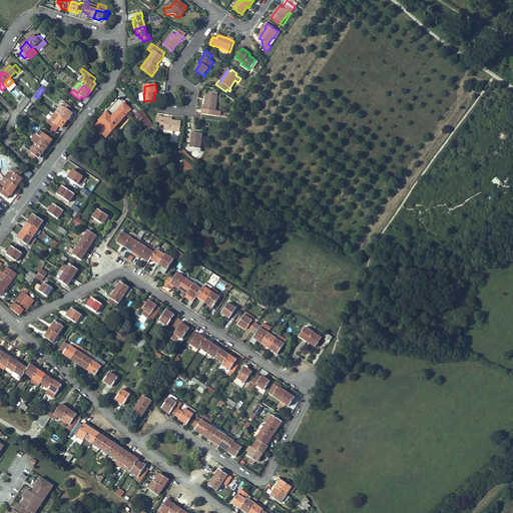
[(202,115),(220,117),(221,112),(216,111),(217,96),(206,95),(204,109),(203,109),(202,111),(202,115)]
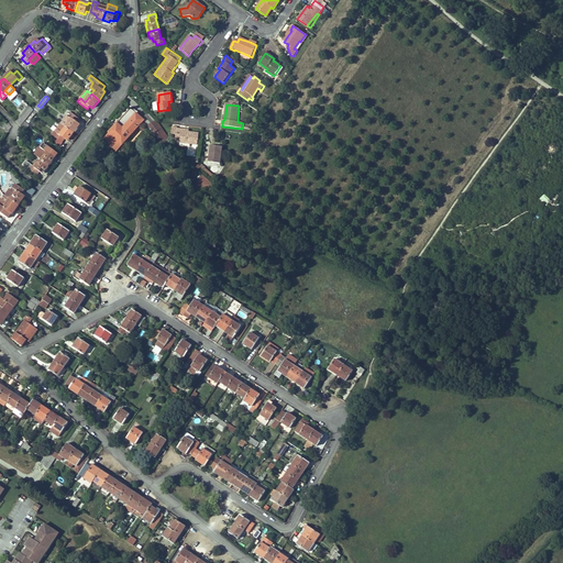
[(24,121),(32,112),(33,110),(30,106),(21,116),(15,121),(21,127),(24,121)]
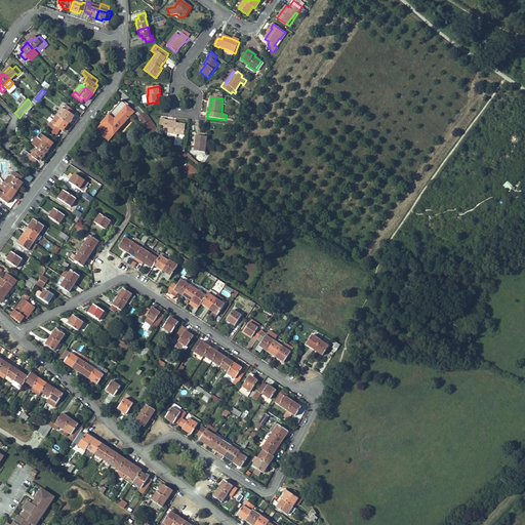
[(36,106),(39,102),(38,101),(35,98),(31,103),(30,105),(31,107),(32,107),(34,105),(36,106)]
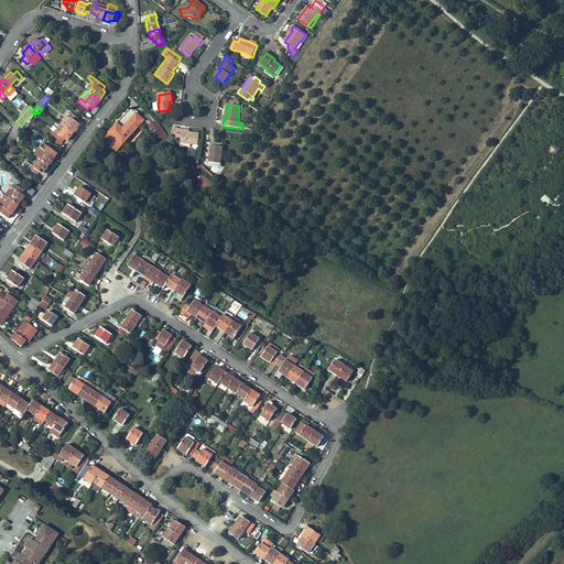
[(134,112),(130,108),(109,131),(105,136),(106,137),(105,139),(109,142),(107,143),(111,147),(112,145),(115,148),(120,142),(122,143),(143,120),(137,115),(138,112),(136,111),(134,112)]
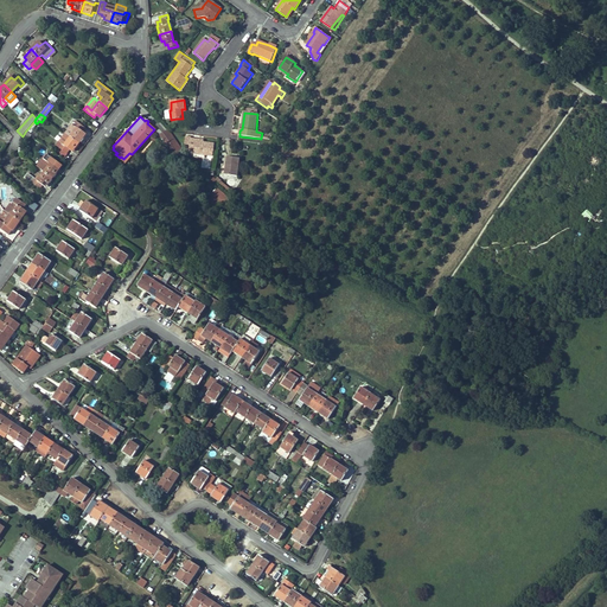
[(85,134),(83,132),(85,128),(76,121),(72,125),(77,128),(71,136),(80,144),(85,134)]
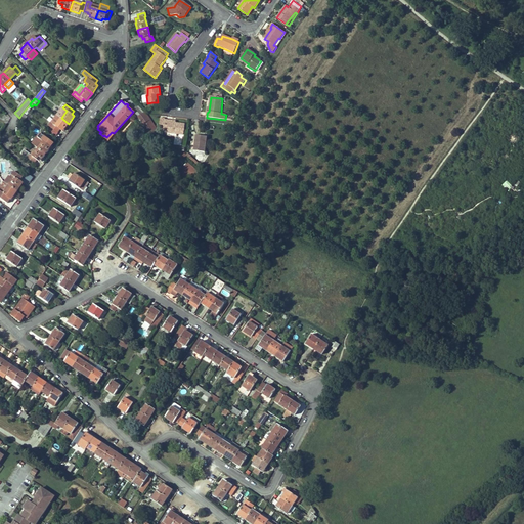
[(138,105),(132,108),(134,111),(133,112),(137,116),(144,112),(138,105)]
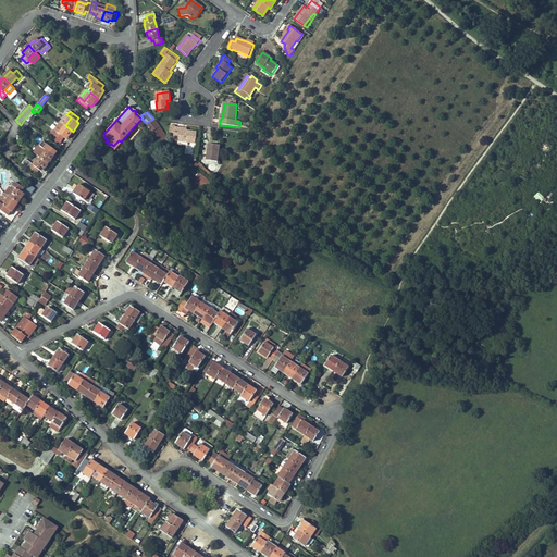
[(65,125),(71,118),(66,114),(61,122),(65,125)]
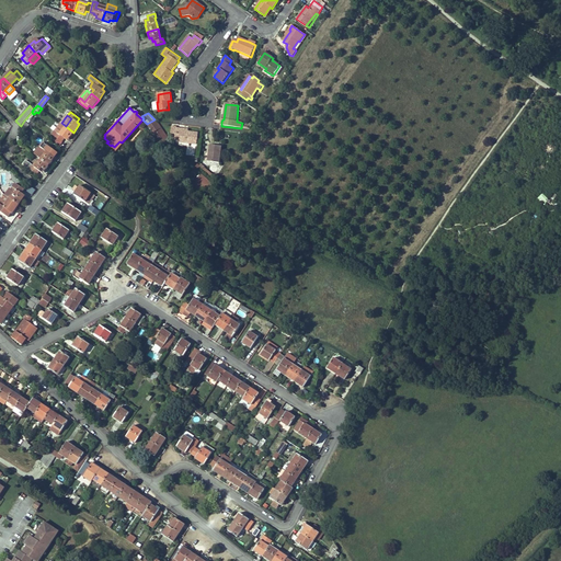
[(156,118),(155,119),(147,124),(142,119),(156,144),(168,137),(156,118)]
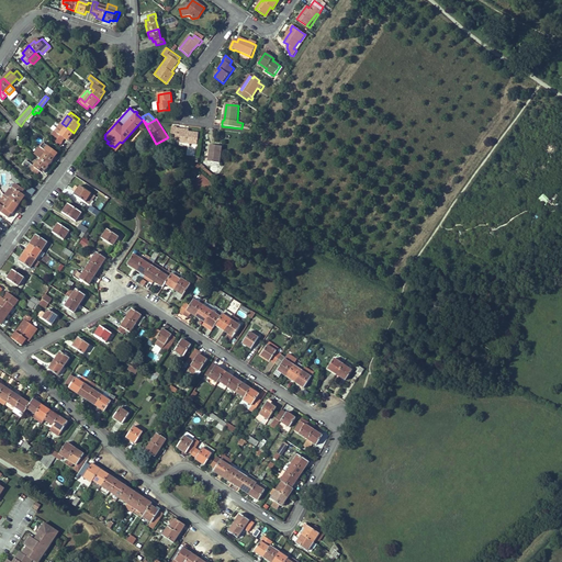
[(67,141),(74,133),(66,126),(59,134),(55,131),(53,134),(62,142),(65,138),(67,141)]
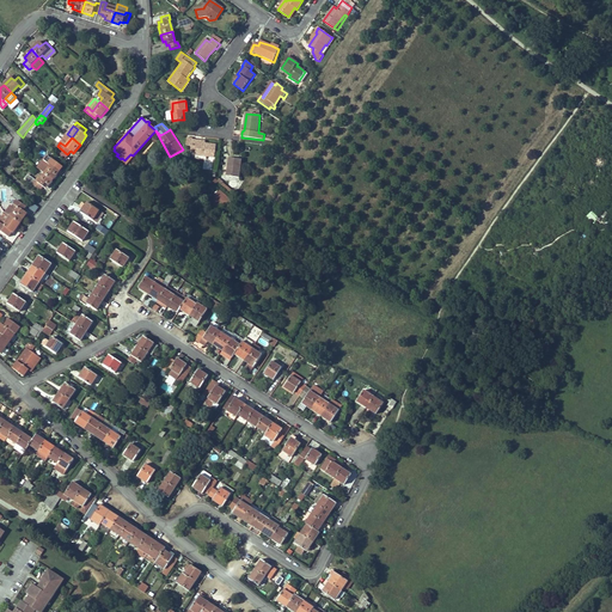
[(199,144),(199,141),(194,141),(193,147),(193,151),(193,152),(194,153),(196,154),(196,155),(214,159),(215,158),(216,147),(206,145),(199,144)]
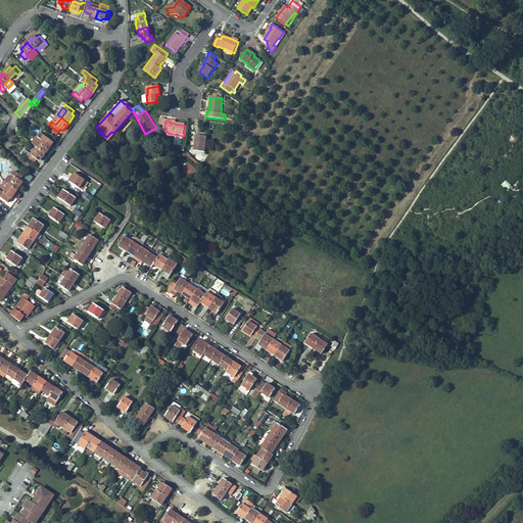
[(107,140),(113,133),(111,132),(106,137),(104,135),(103,136),(107,140)]
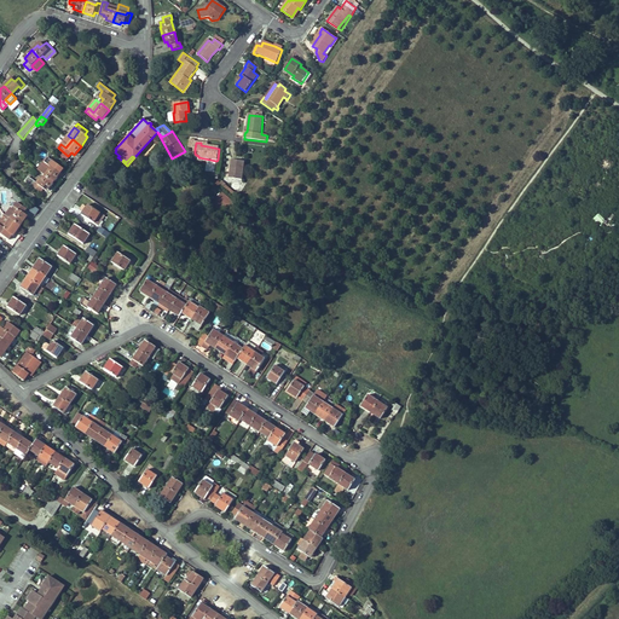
[(56,174),(58,172),(57,171),(59,167),(52,161),(50,165),(51,167),(45,175),(47,177),(53,181),(58,175),(56,174)]
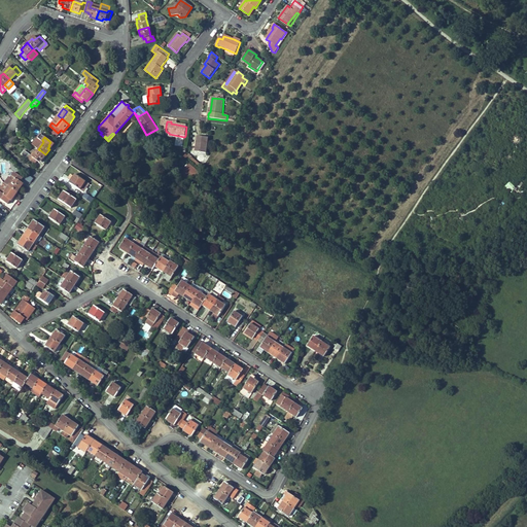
[(197,144),(195,152),(206,154),(208,139),(198,137),(197,144)]
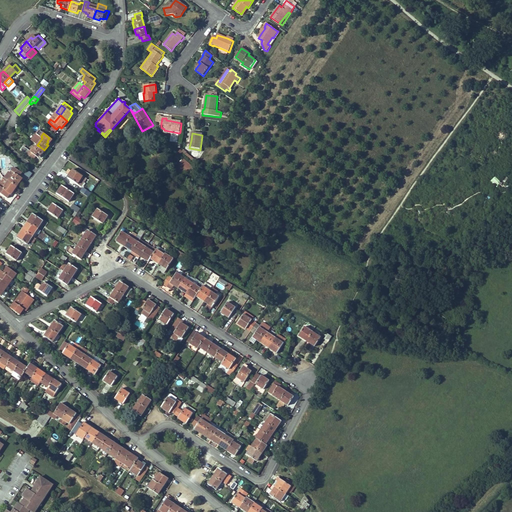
[(40,155),(44,150),(37,145),(32,152),(24,146),(21,150),(33,159),(36,156),(38,154),(40,155)]
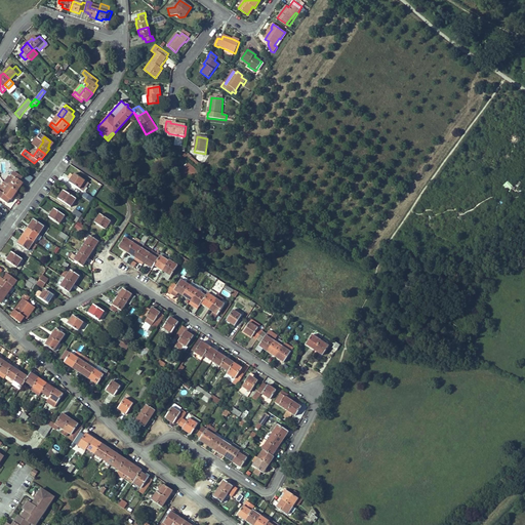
[(188,162),(179,171),(189,178),(196,169),(188,162)]
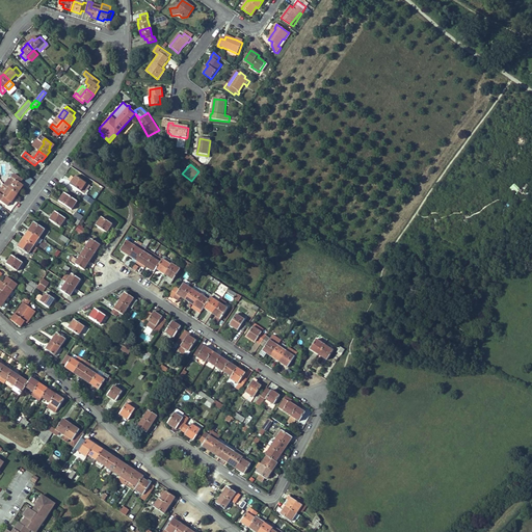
[(18,194),(21,188),(20,187),(22,184),(20,183),(23,180),(12,173),(14,171),(12,169),(11,169),(10,171),(9,170),(8,171),(9,176),(16,180),(9,188),(18,194)]
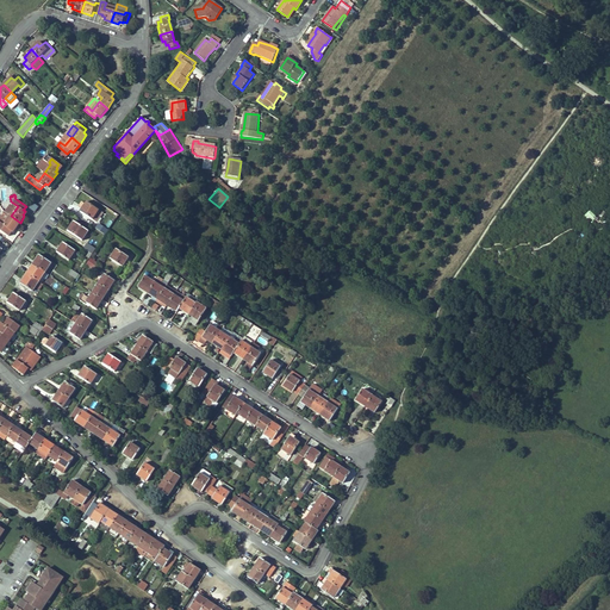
[(27,207),(35,212),(38,206),(31,201),(27,207)]
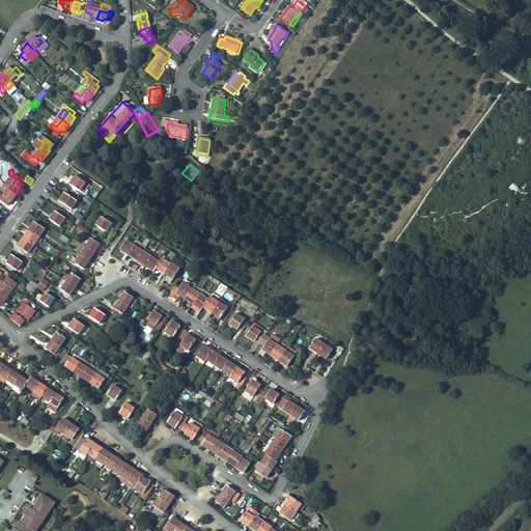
[(84,187),(86,183),(76,175),(70,185),(80,191),(82,190),(84,187)]
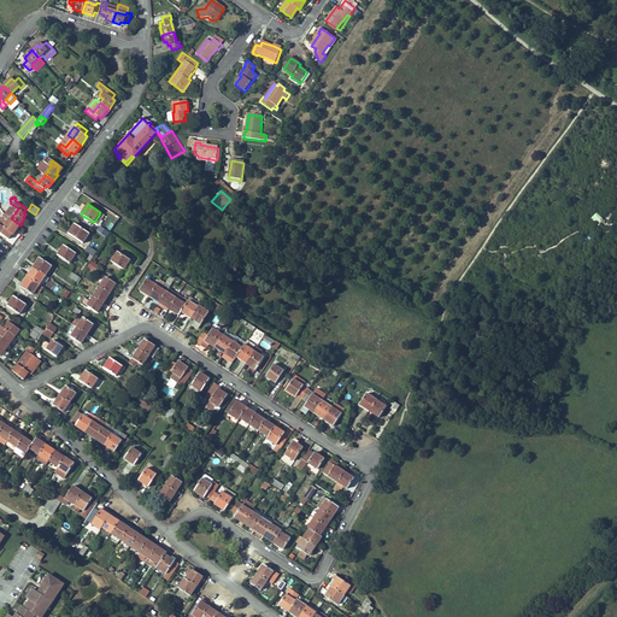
[(11,218),(5,215),(0,221),(0,229),(3,227),(4,228),(11,218)]
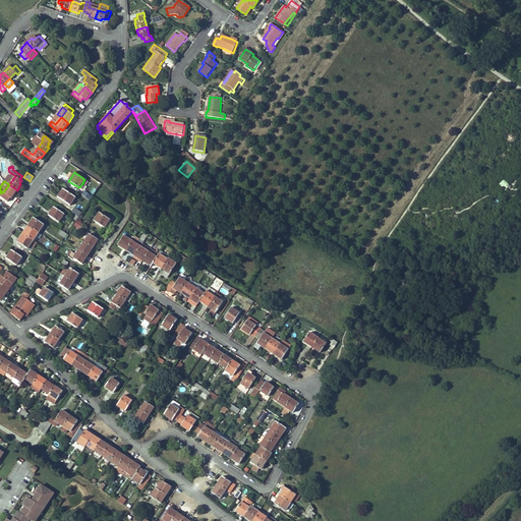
[(10,196),(12,194),(13,195),(17,190),(9,184),(3,192),(2,191),(0,193),(0,194),(8,200),(10,196)]
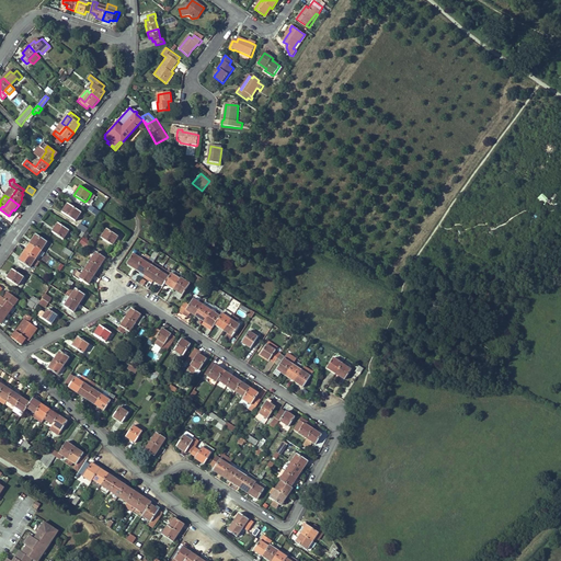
[(76,221),(81,213),(68,204),(63,213),(76,221)]
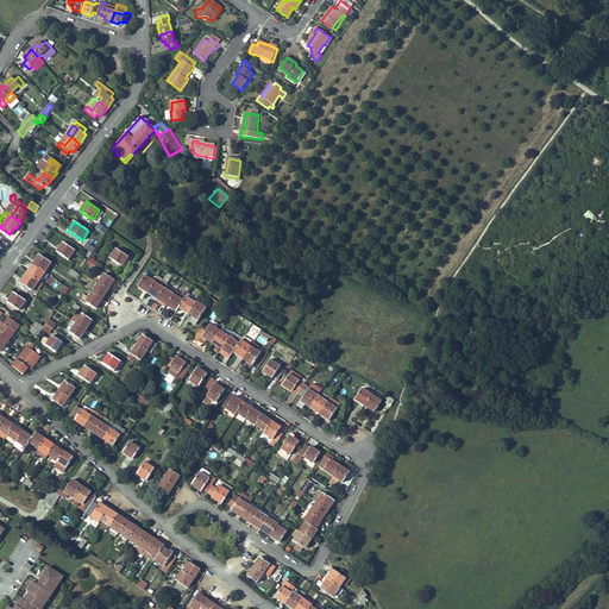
[(69,259),(75,251),(63,243),(57,252),(69,259)]
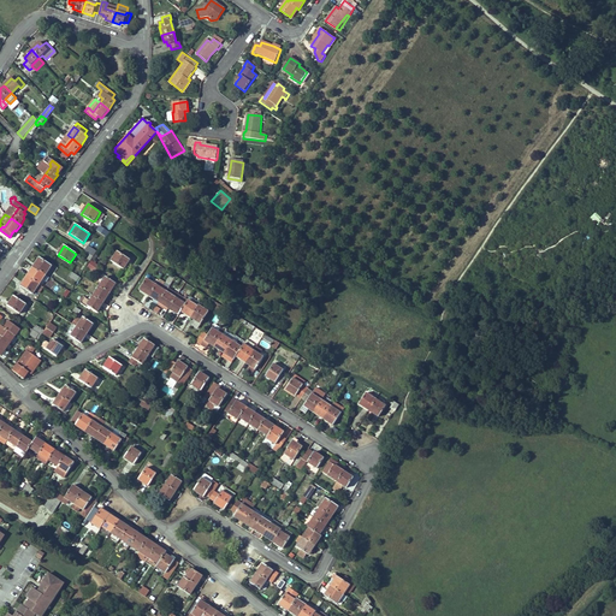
[(96,252),(88,247),(86,252),(90,255),(93,256),(96,252)]
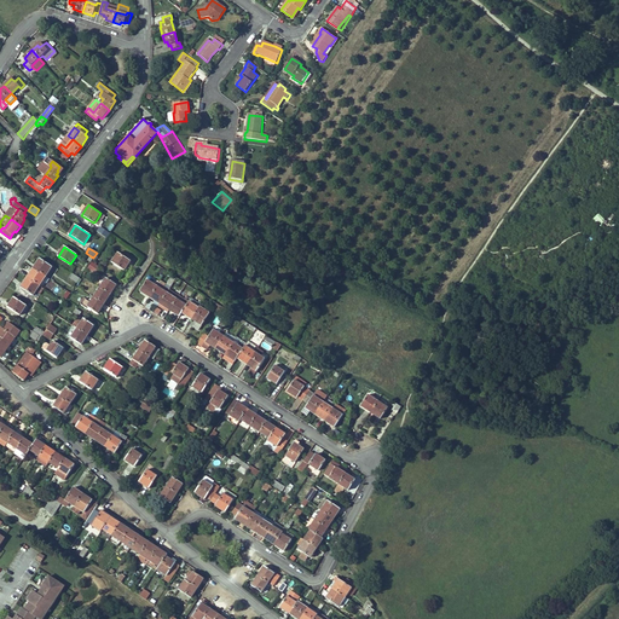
[(131,261),(117,253),(111,262),(123,271),(131,261)]
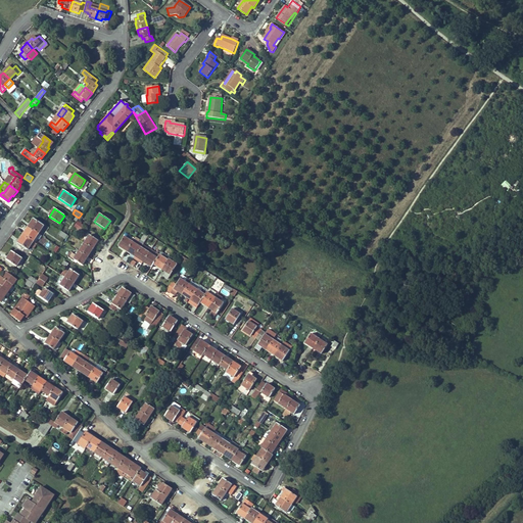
[(39,234),(44,226),(34,219),(28,227),(39,234)]
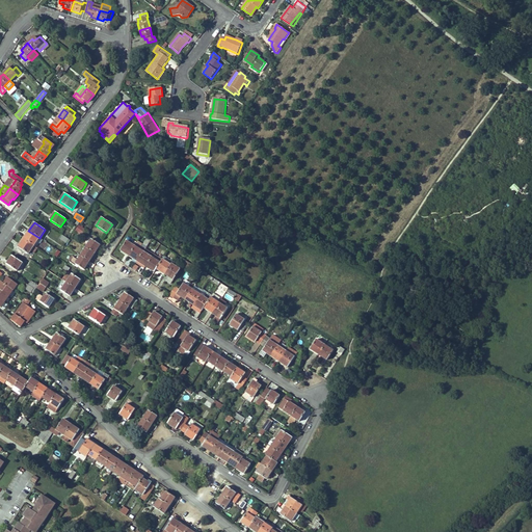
[(82,235),(85,230),(79,225),(76,231),(82,235)]
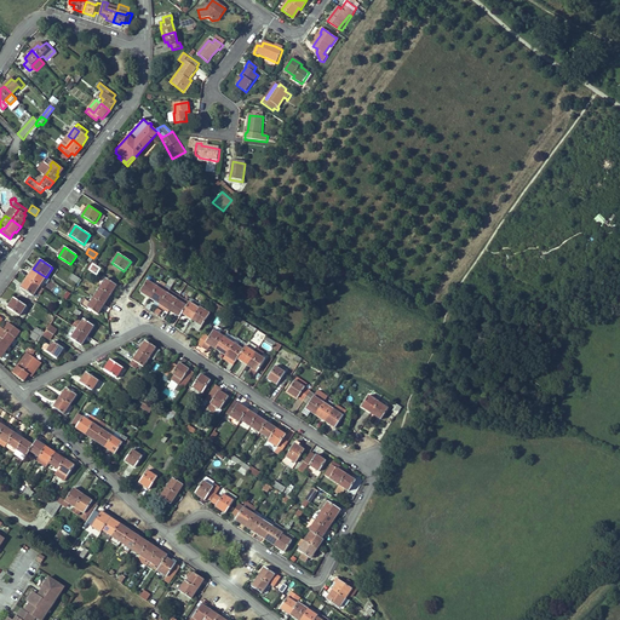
[(49,280),(46,277),(33,269),(27,279),(40,287),(42,282),(46,283),(49,280)]
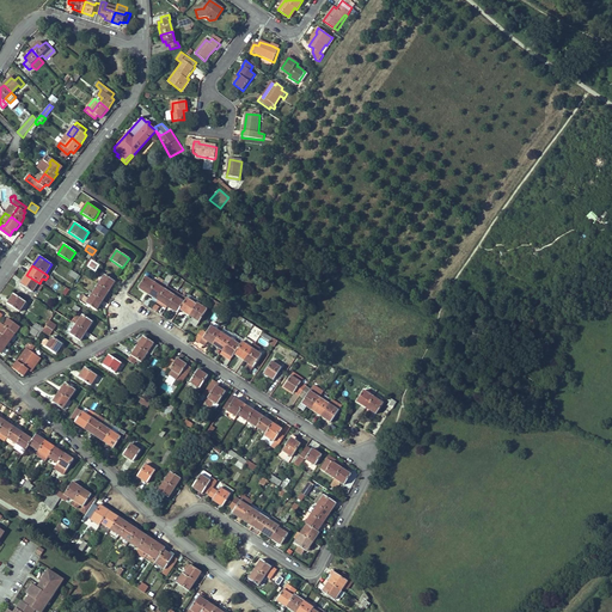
[(47,288),(40,283),(26,275),(20,285),(34,293),(34,292),(37,294),(40,292),(43,294),(47,288)]
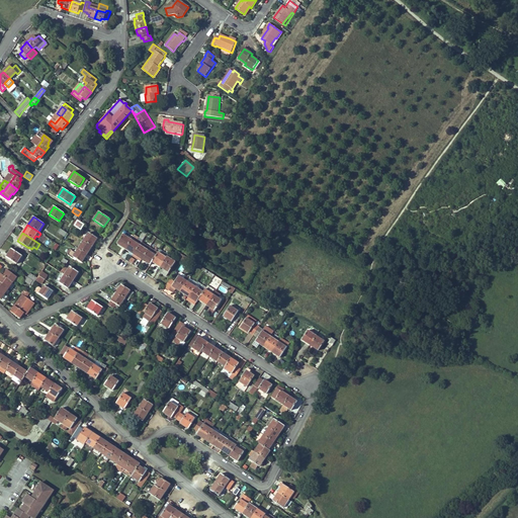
[(92,246),(97,238),(88,233),(83,240),(92,246)]
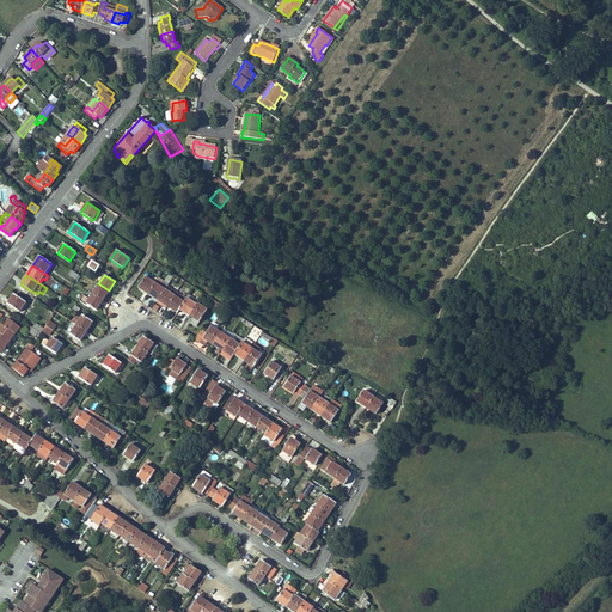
[(150,293),(155,283),(145,277),(138,288),(142,291),(144,289),(150,293)]
